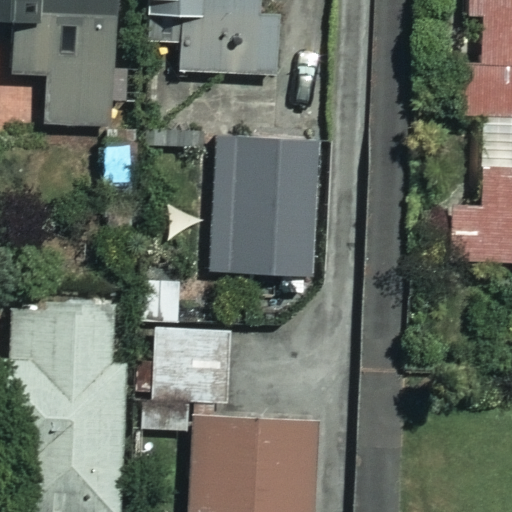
[(0,0),(0,21),(14,22),(12,75),(48,76),(46,125),(113,127),(116,0),(0,0)]
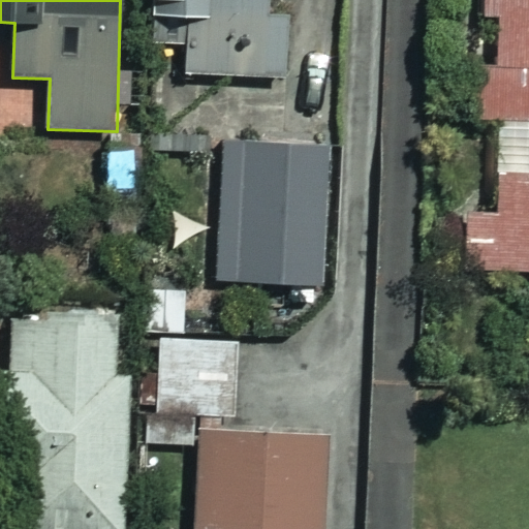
[(270,0),(156,0),(155,42),(187,43),(186,76),(283,79),(284,17),(271,17),(270,0)]
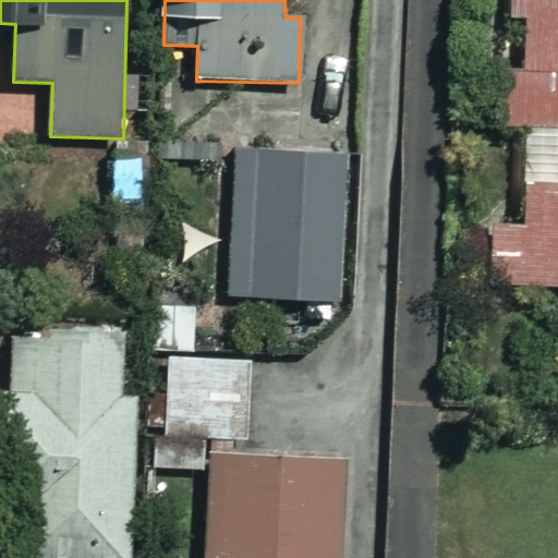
[(557,0),(512,0),(509,129),(523,129),(520,227),(495,227),(493,286),(557,287),(557,0)]
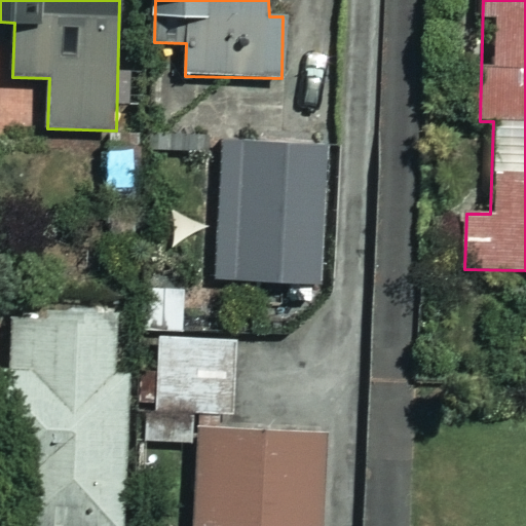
[(330,148),(252,150),(254,229),(332,227),(330,148)]
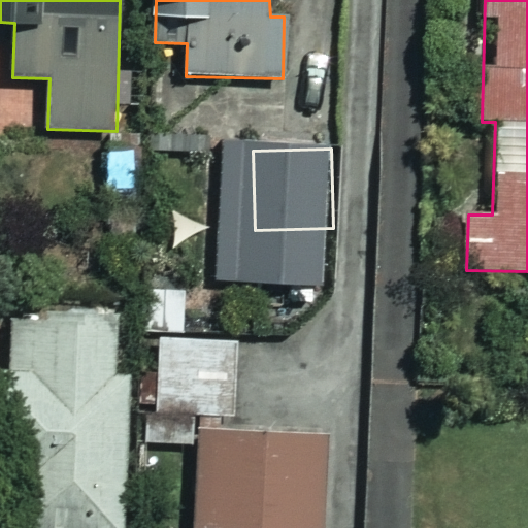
[(122,527),(119,315),(11,317),(13,527),(122,527)]
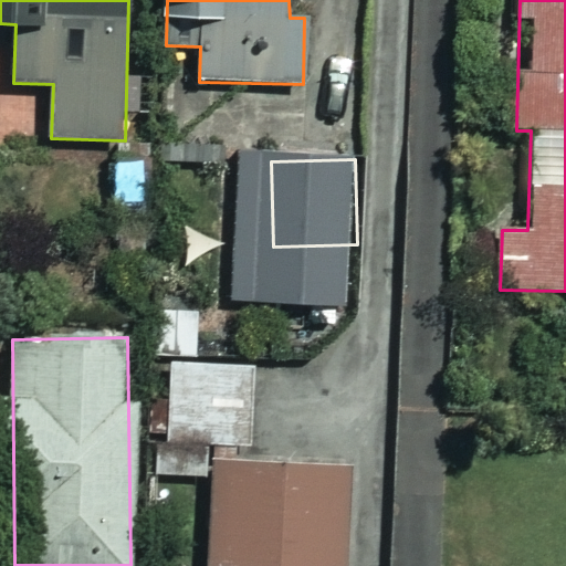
[(207,565),(344,565),(348,472),(212,465),(207,565)]
